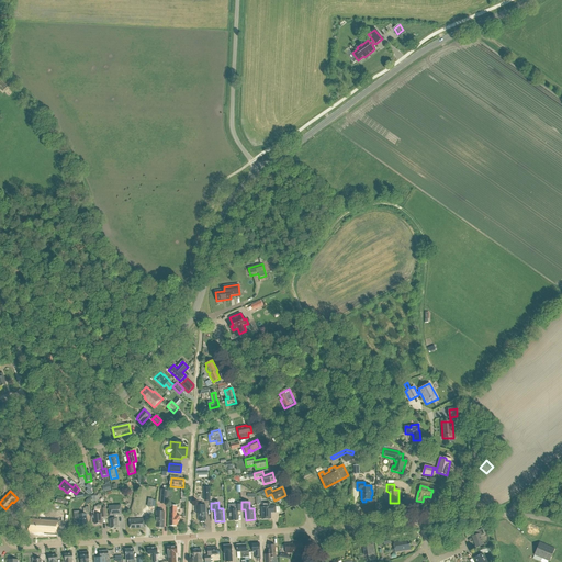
[(270,506),(270,503),(262,503),(262,507),(261,507),(262,519),(271,519),(271,513),(276,513),(276,506),(270,506)]
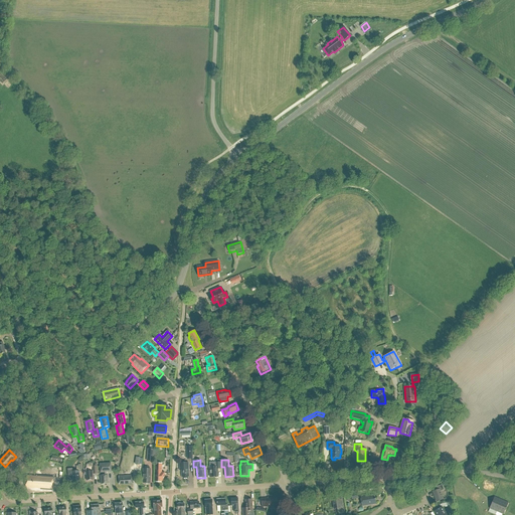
[(210,467),(209,467),(210,477),(218,477),(217,469),(220,469),(220,462),(215,462),(210,463),(210,467)]
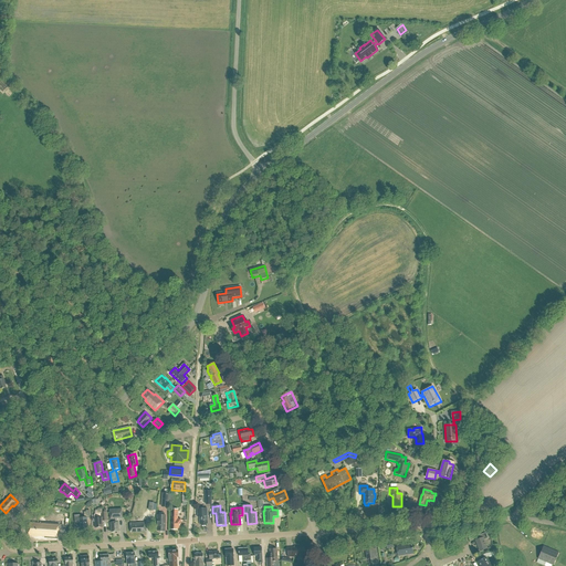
[(116,522),(116,519),(122,519),(122,509),(109,510),(109,520),(113,520),(113,523),(111,523),(111,532),(118,532),(118,522),(116,522)]
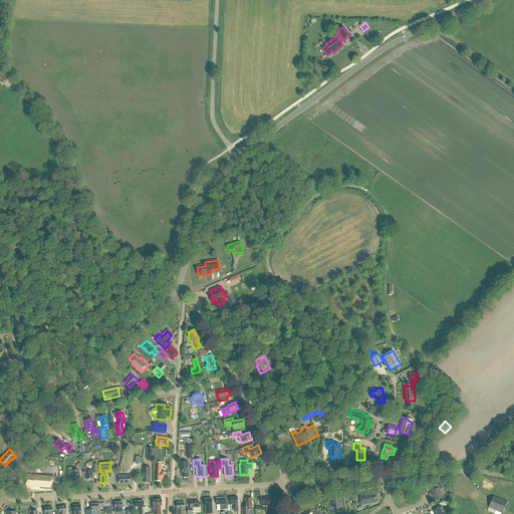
[(187,467),(187,462),(179,462),(179,470),(181,470),(182,476),(183,476),(183,478),(188,478),(188,476),(189,476),(189,467),(187,467)]
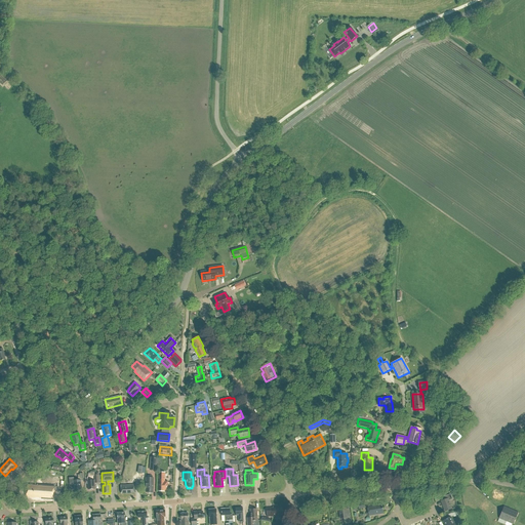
[(167,491),(168,482),(165,482),(165,473),(159,473),(158,491),(164,491),(167,491)]
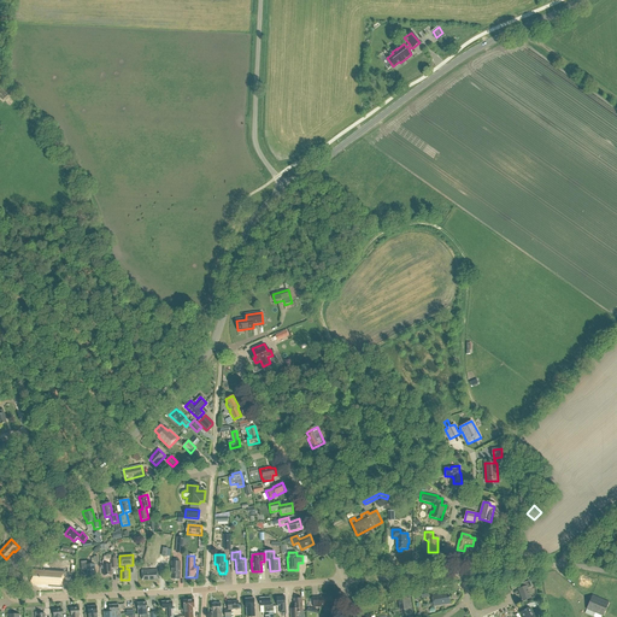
[(88,562),(82,562),(82,570),(87,570),(88,577),(95,576),(95,565),(98,565),(98,557),(94,557),(94,558),(92,558),(92,564),(88,565),(88,562)]
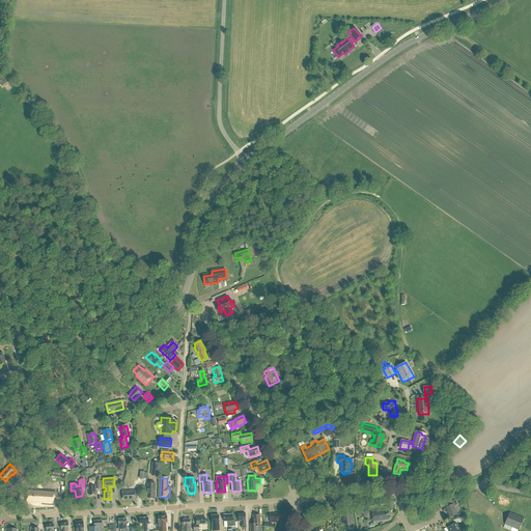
[(96,495),(96,488),(101,488),(100,480),(96,480),(95,480),(95,485),(88,486),(88,487),(87,487),(87,490),(88,490),(89,490),(89,496),(96,495)]
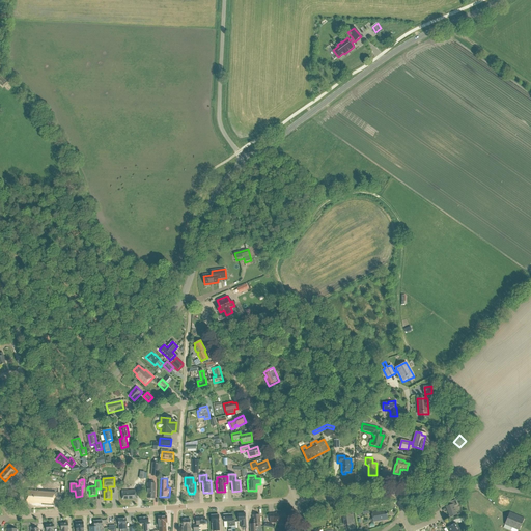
[(55,492),(32,490),(32,492),(28,491),(27,502),(42,503),(42,505),(54,506),(55,492)]
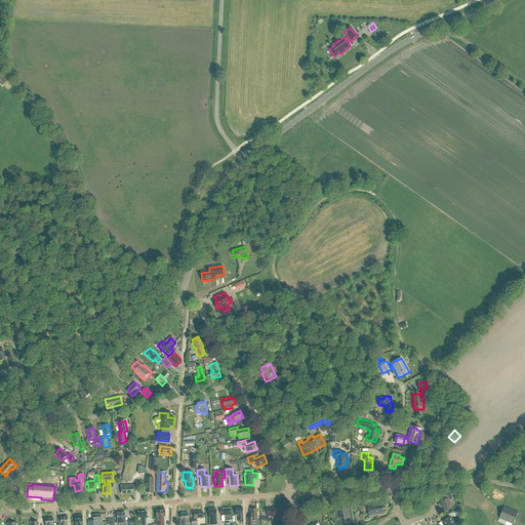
[(121,494),(135,493),(135,485),(121,485),(121,494)]
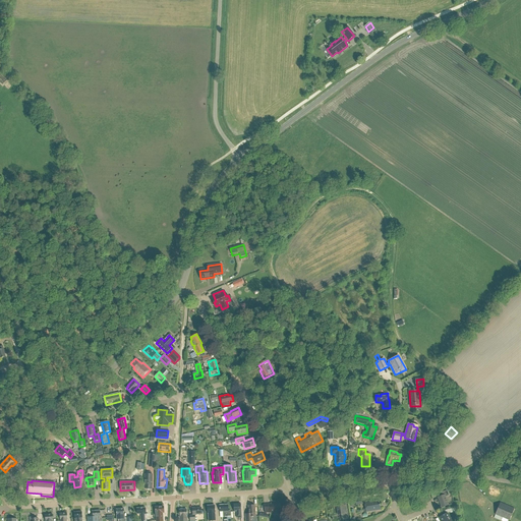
[(442,507),(449,505),(446,497),(449,495),(447,490),(441,493),(442,496),(438,497),(442,507)]
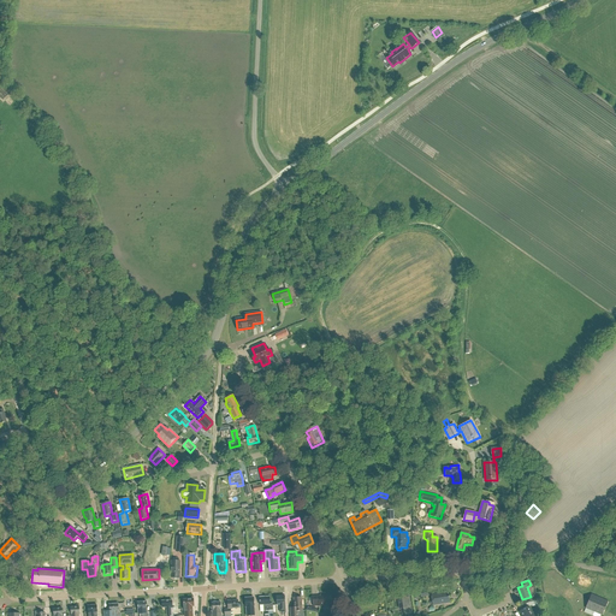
[(438,594),(438,592),(431,593),(433,606),(449,603),(448,593),(438,594)]
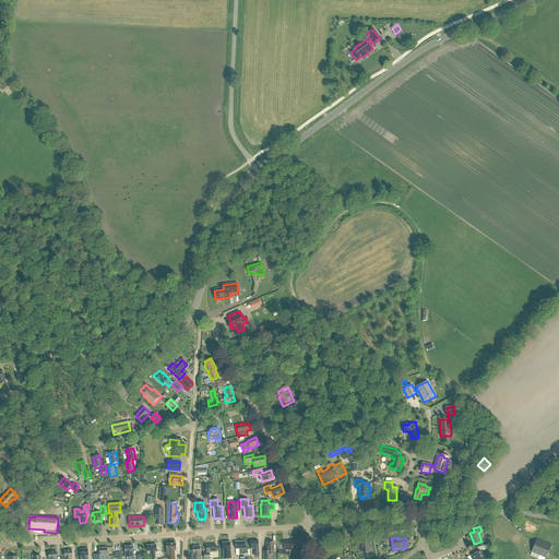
[(546,558),(552,546),(537,539),(532,552),(546,558)]
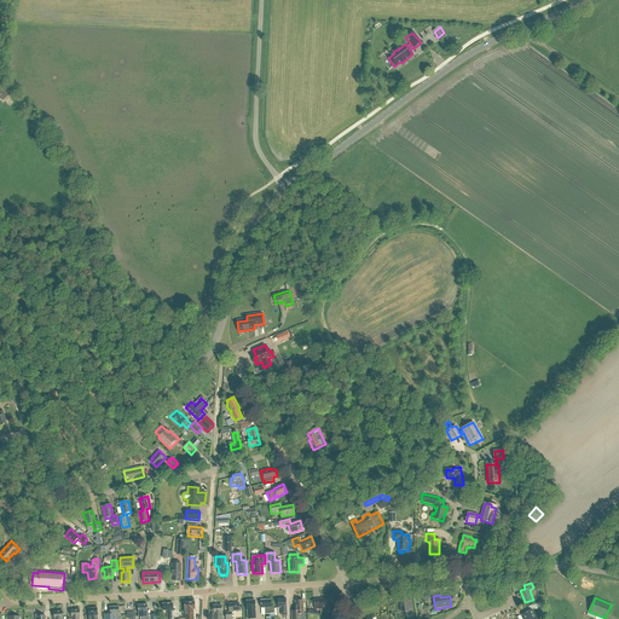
[(329,600),(329,599),(318,600),(314,600),(314,609),(325,609),(325,608),(334,607),(333,600),(329,600)]
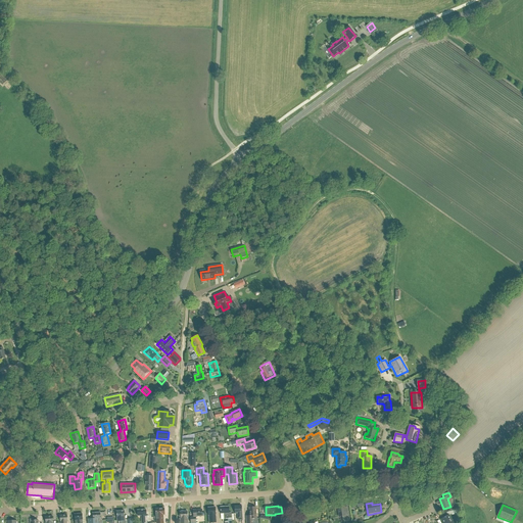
[(344,506),(337,507),(339,517),(342,517),(343,522),(350,521),(349,512),(345,512),(344,506)]
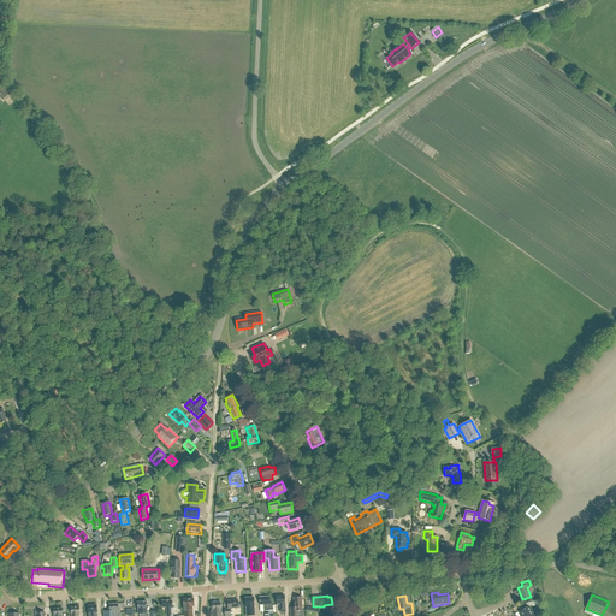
[(270,597),(259,598),(260,605),(264,605),(264,611),(265,611),(273,611),(272,604),(270,604),(270,597)]
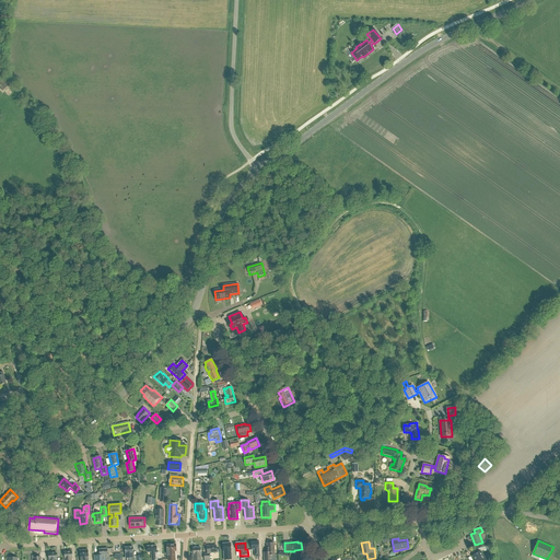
[(264,559),(271,559),(271,556),(275,556),(273,544),(267,544),(267,552),(264,553),(264,559)]
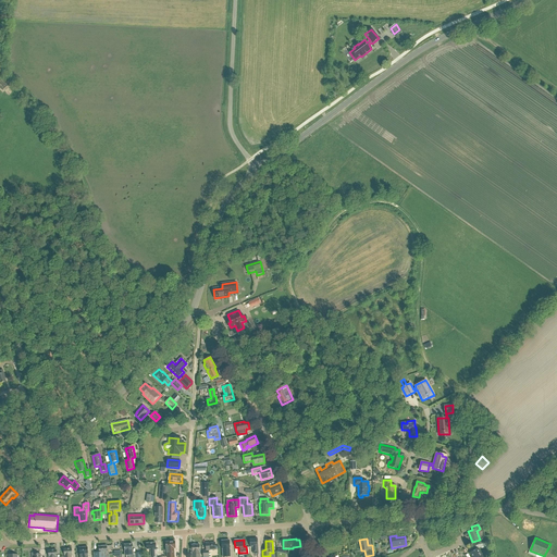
[(166,556),(174,556),(174,548),(175,548),(175,542),(165,542),(166,548),(166,556)]
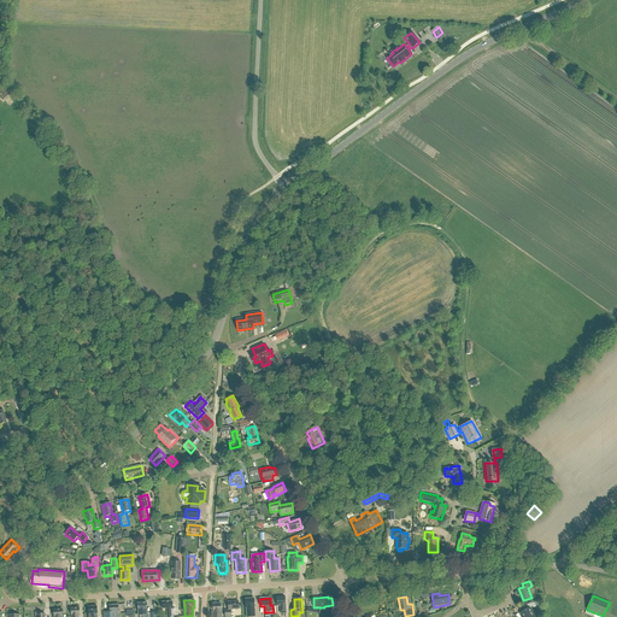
[(172,610),(172,601),(162,603),(163,609),(166,609),(166,616),(168,616),(171,616),(171,610),(172,610)]
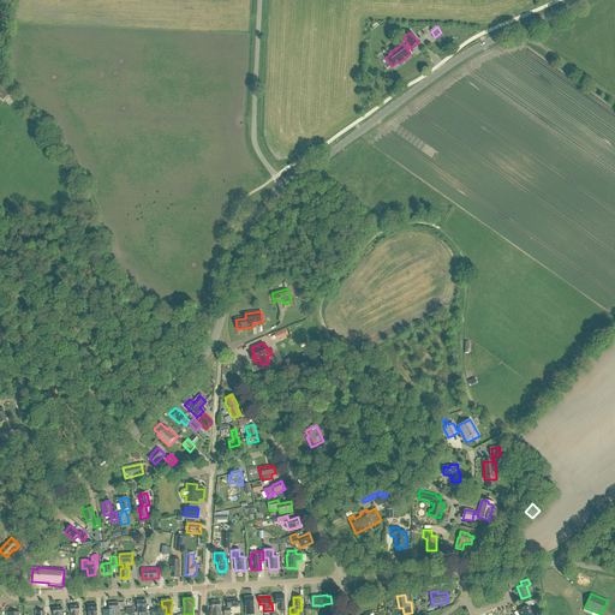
[(213,610),(212,611),(210,614),(220,614),(220,609),(221,609),(220,608),(221,608),(222,608),(222,605),(221,605),(220,605),(220,602),(218,602),(216,602),(215,601),(215,599),(214,601),(213,601),(213,602),(212,602),(213,610)]
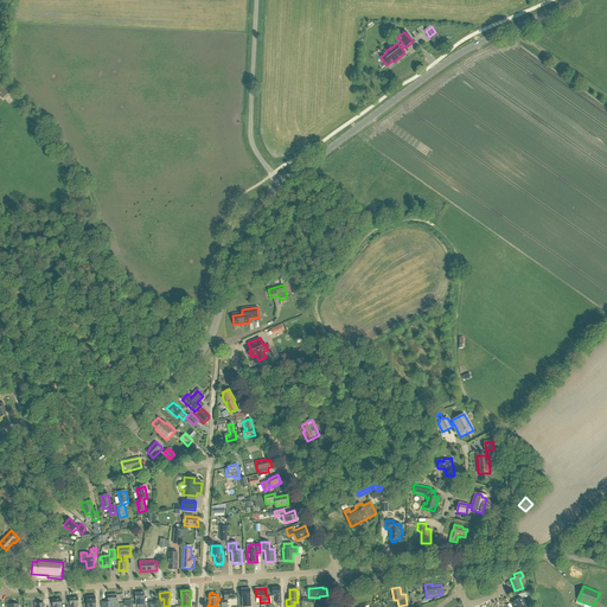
[(221,606),(228,606),(227,600),(235,600),(234,592),(224,592),(224,600),(221,600),(221,606)]
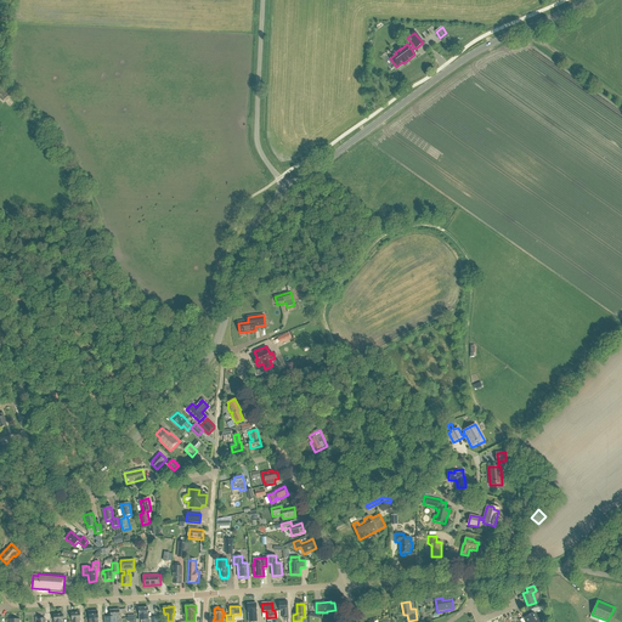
[(148,608),(139,609),(140,621),(141,621),(151,621),(151,620),(148,620),(148,608)]
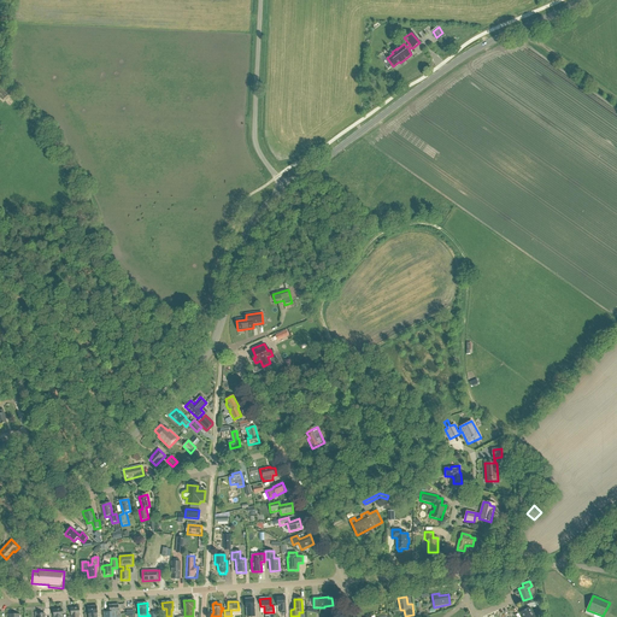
[(106,612),(104,613),(104,616),(116,616),(115,616),(115,612),(117,612),(118,612),(118,605),(110,606),(110,612),(106,612)]
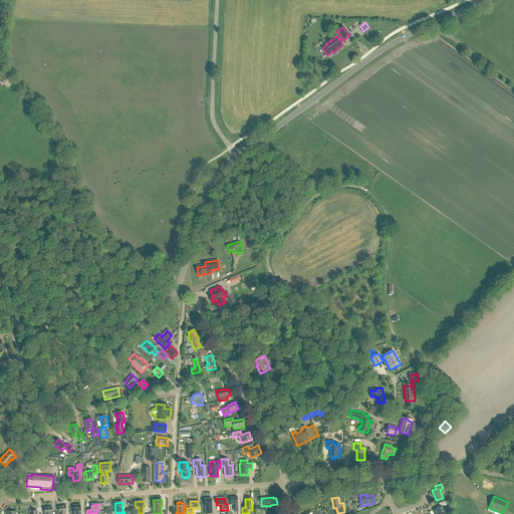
[(446,513),(441,505),(434,510),(436,513),(446,513)]
